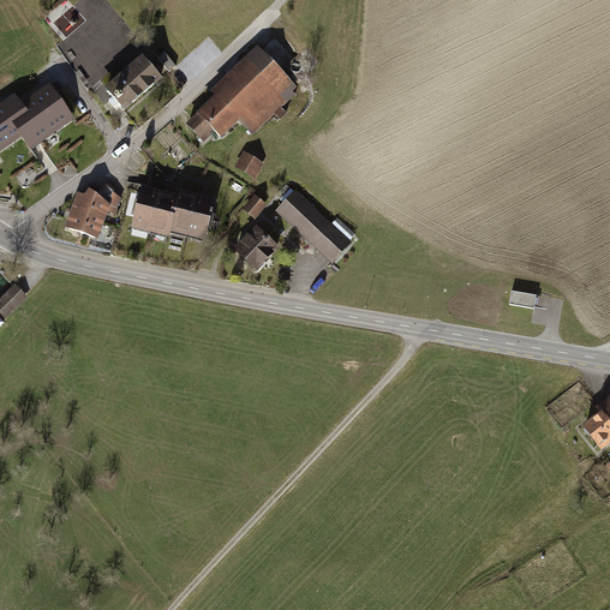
[(64,30),(82,13),(70,0),(57,0),(46,11),(64,30)]
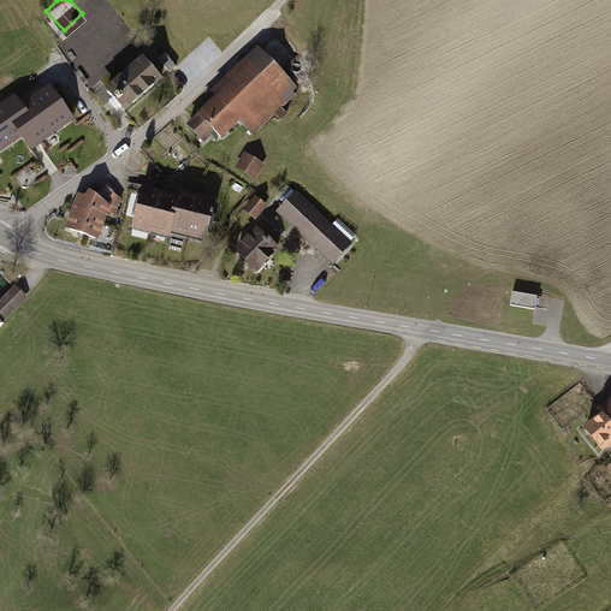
[(215,95),(187,122),(205,141),(217,130),(223,136),(239,120),(253,134),(273,113),(279,119),(286,112),(280,107),(298,89),(257,46),(211,89),(215,95)]
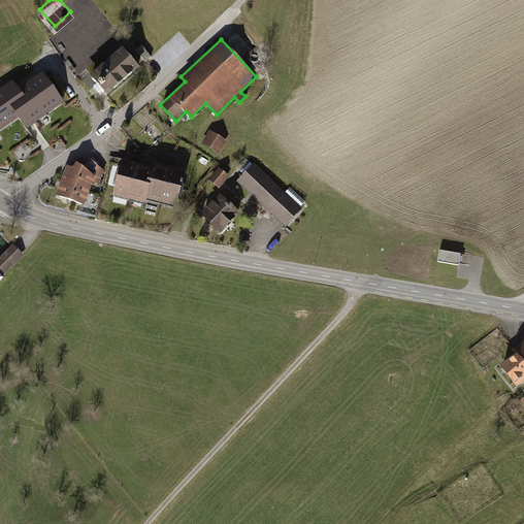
[(139,43),(134,47),(143,60),(152,54),(144,45),(142,47),(139,43)]
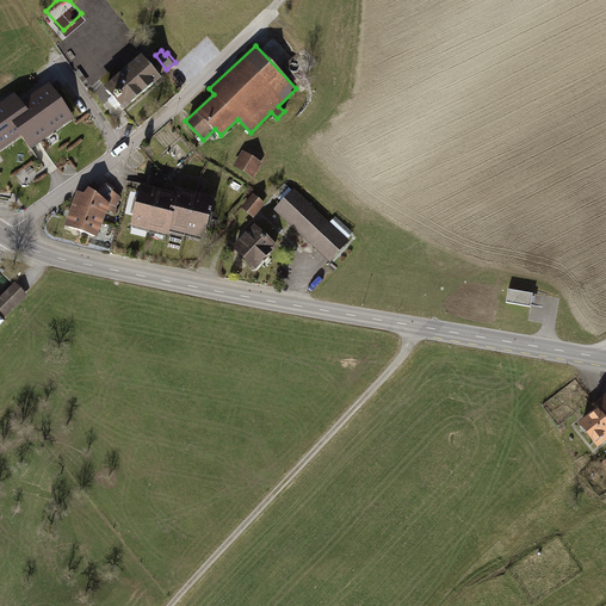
[(143,54),(105,86),(112,94),(107,98),(115,106),(119,103),(125,110),(164,78),(143,54)]
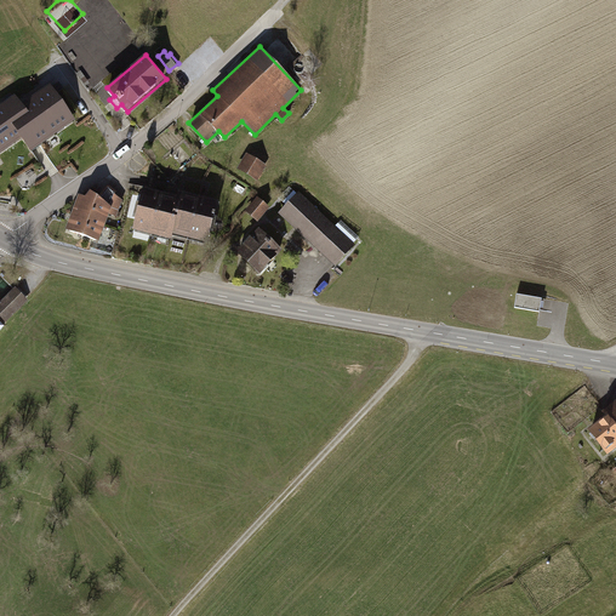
[(11,97),(0,104),(0,142),(15,132),(24,146),(68,115),(46,85),(18,106),(11,97)]
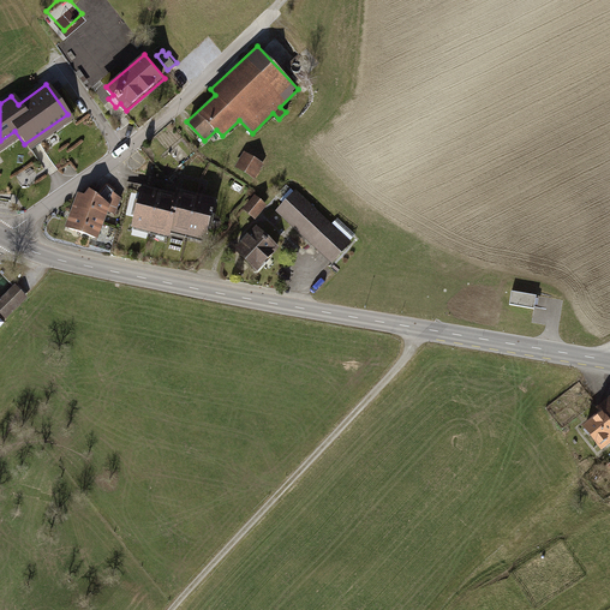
[(253,177),(263,161),(244,149),(234,165),(253,177)]
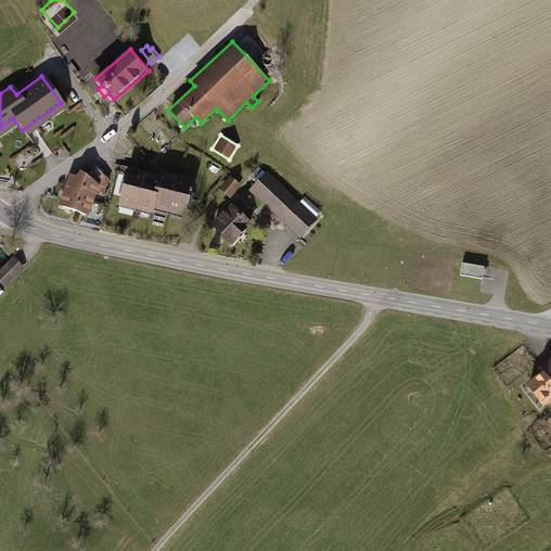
[(68,173),(63,191),(91,201),(95,190),(103,193),(110,177),(102,171),(94,164),(88,171),(81,168),(76,175),(68,173)]
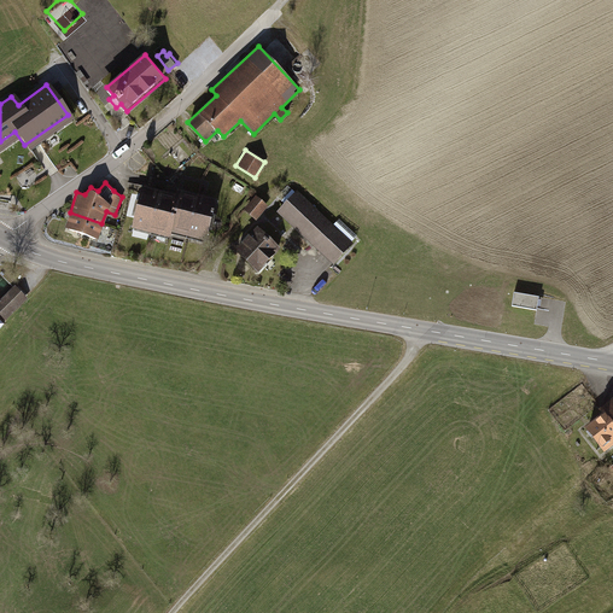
[(129,228),(146,232),(157,188),(140,185),(129,228)]
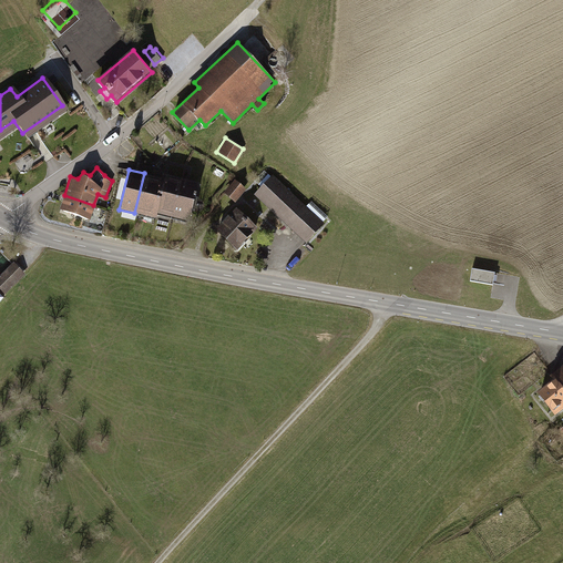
[(152,212),(170,217),(181,177),(163,172),(162,177),(152,212)]
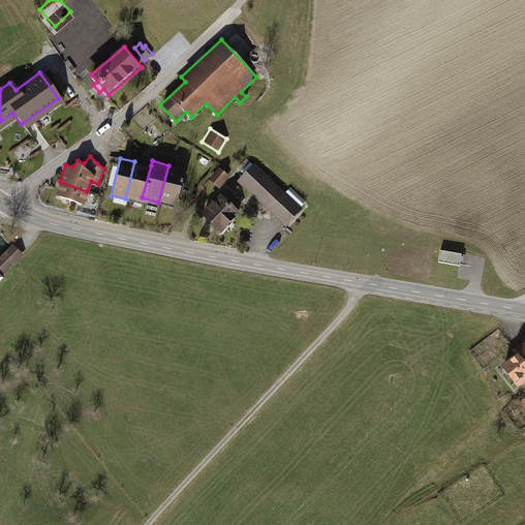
[(151,165),(134,161),(125,198),(141,203),(142,197),(151,165)]
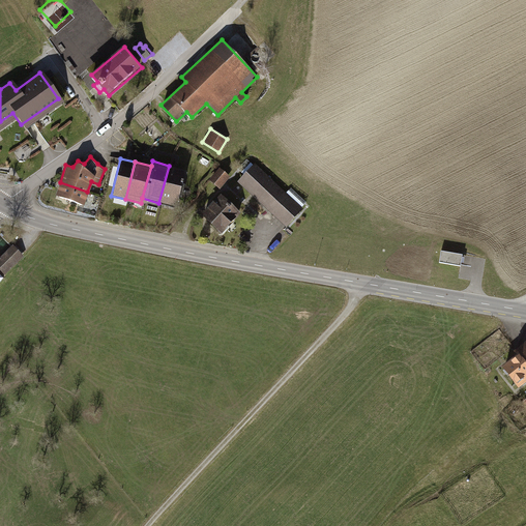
[(255,162),(236,181),(285,228),(302,209),(255,162)]
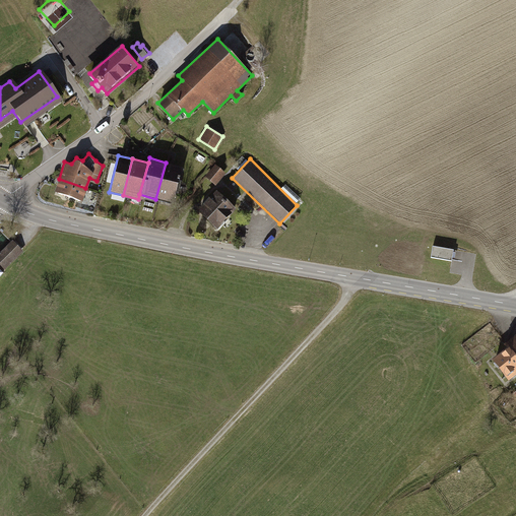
[(181,166),(166,163),(155,199),(172,203),(181,166)]
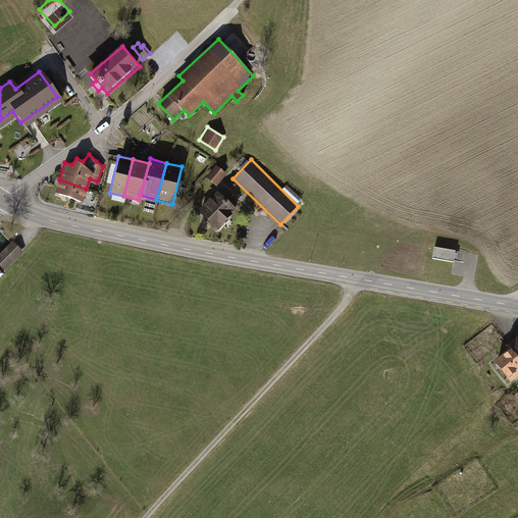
[(226,171),(216,163),(205,175),(215,184),(226,171)]
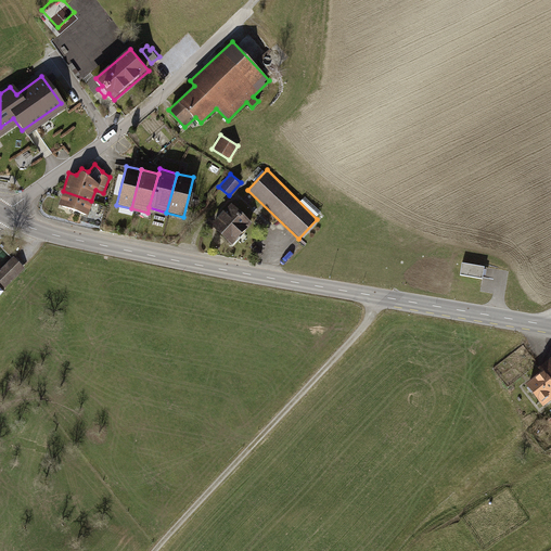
[(86,215),(91,201),(63,191),(58,205),(86,215)]
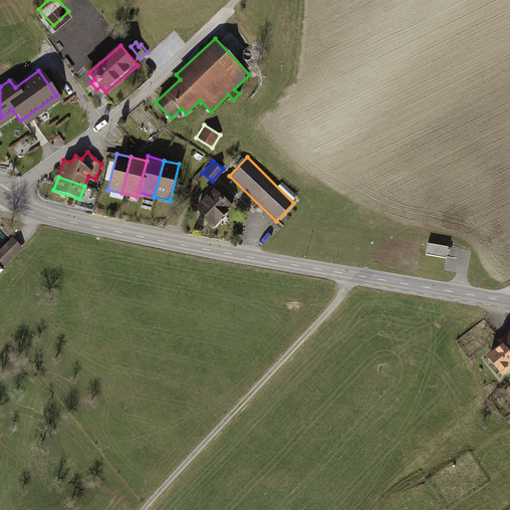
[(236,204),(217,186),(196,207),(216,225),(236,204)]
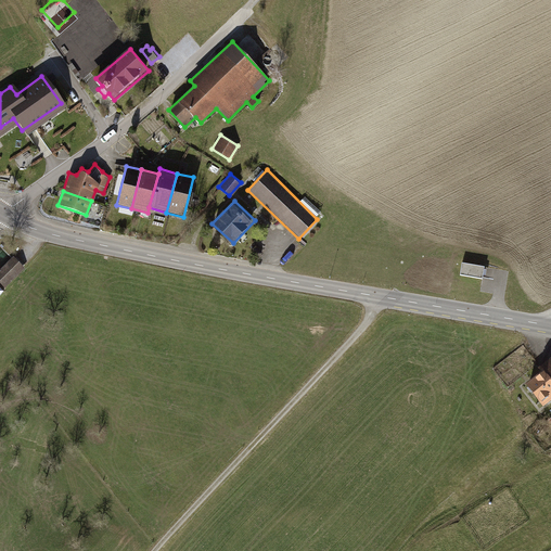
[(22,265),(10,253),(0,263),(0,282),(3,285),(22,265)]
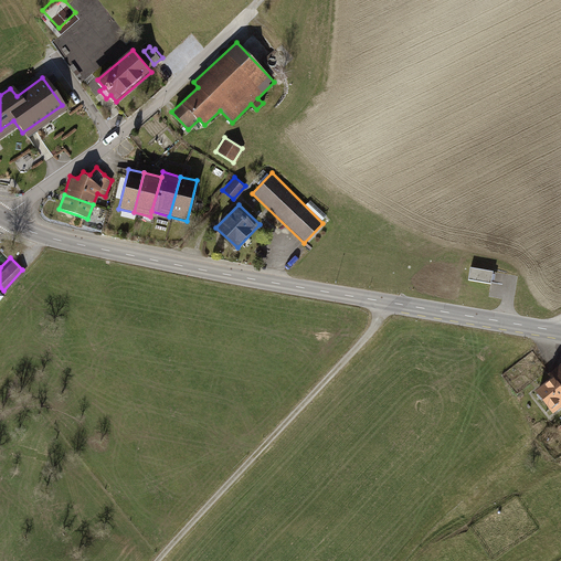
[(489,268),(467,265),(465,277),(487,282),(489,268)]
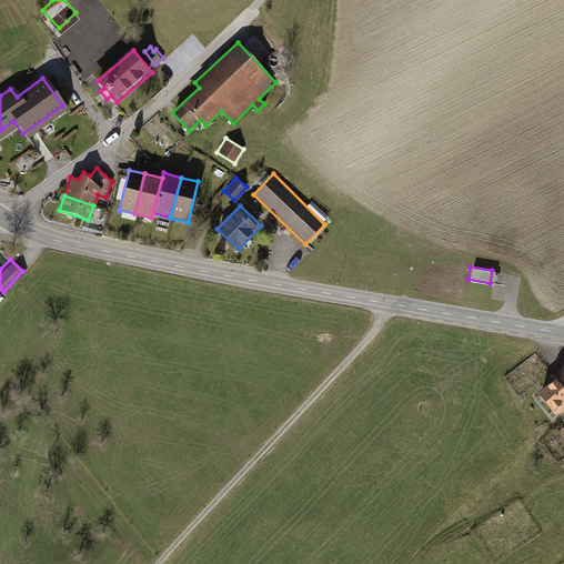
[(551,380),(533,392),(550,415),(563,404),(563,360),(546,373),(551,380)]
